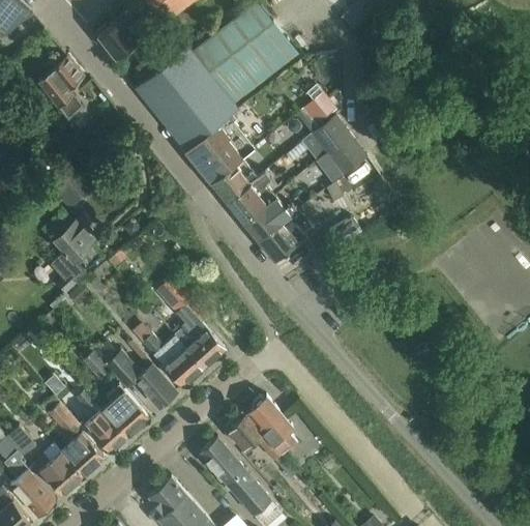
[(0,0),(0,27),(7,33),(30,15),(15,0),(0,0)]
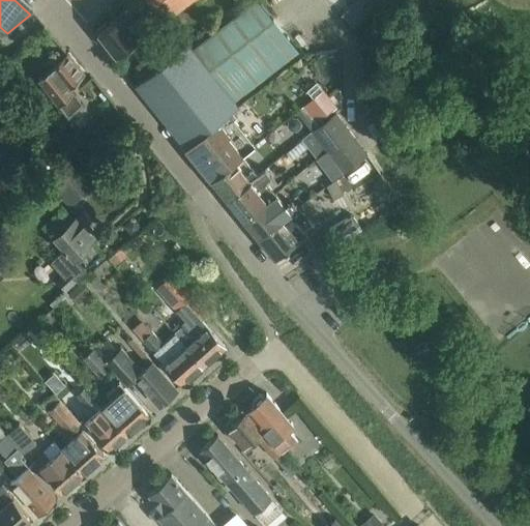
[(194,0),(144,0),(164,24),(194,0)]
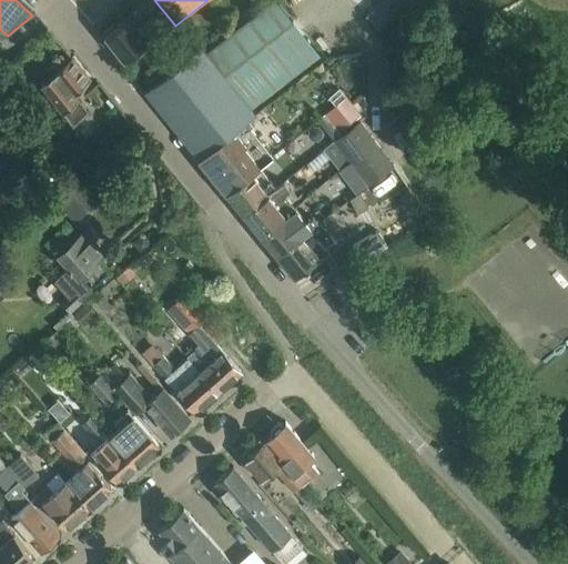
[(366,20),(377,32),(413,0),(385,0),(387,1),(366,20)]
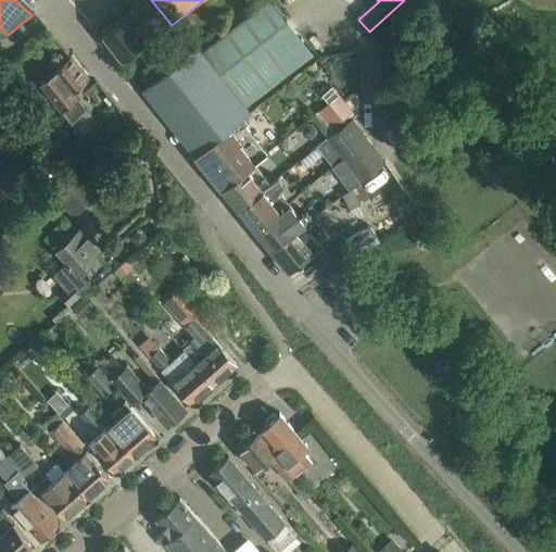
[(141,92),(194,158),(250,114),(245,108),(313,55),(269,2),(222,39),(203,54),(198,48),(173,67),(174,67),(141,92)]
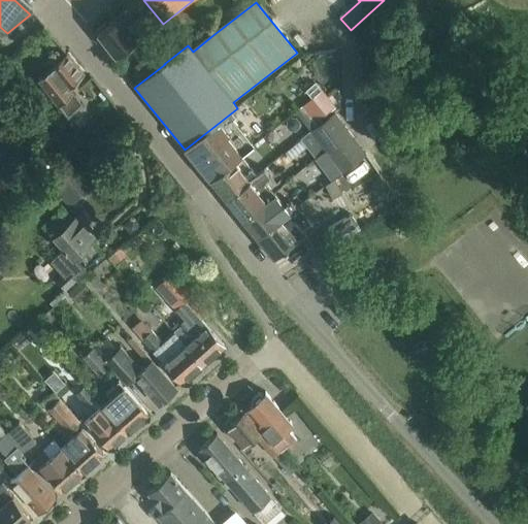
[(145,77),(163,63),(149,44),(151,43),(143,34),(144,34),(127,11),(105,28),(104,26),(96,33),(116,58),(124,52),(139,71),(140,70),(145,77)]
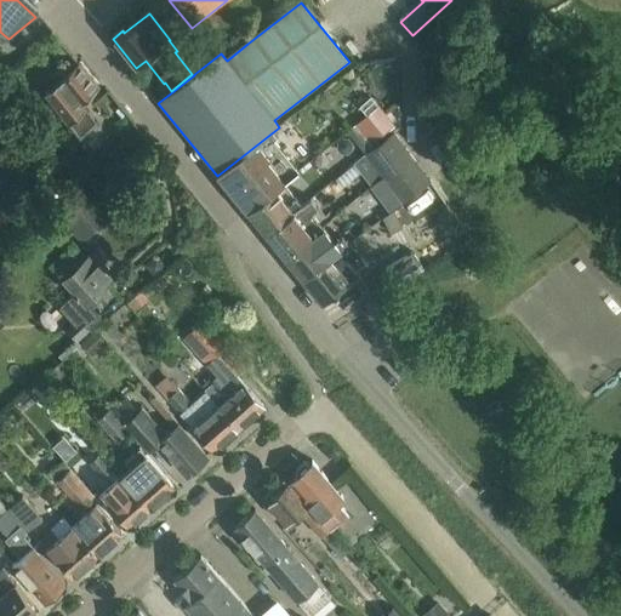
[(55,85),(56,86),(45,95),(68,125),(79,138),(96,125),(80,106),(100,90),(79,66),(55,85)]
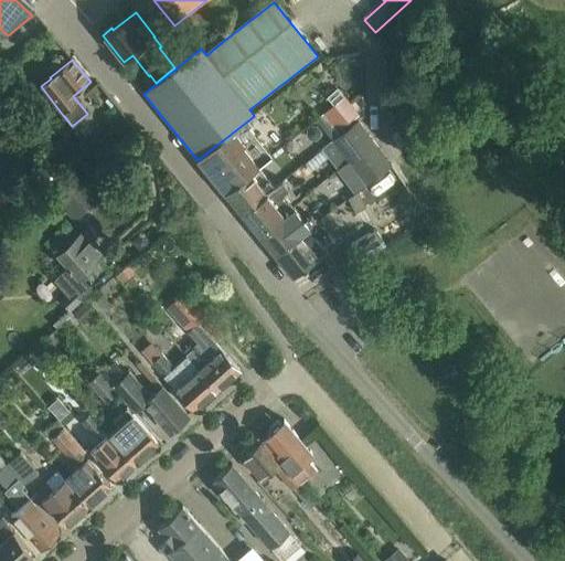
[(344,102),(332,112),(347,129),(359,119),(344,102)]
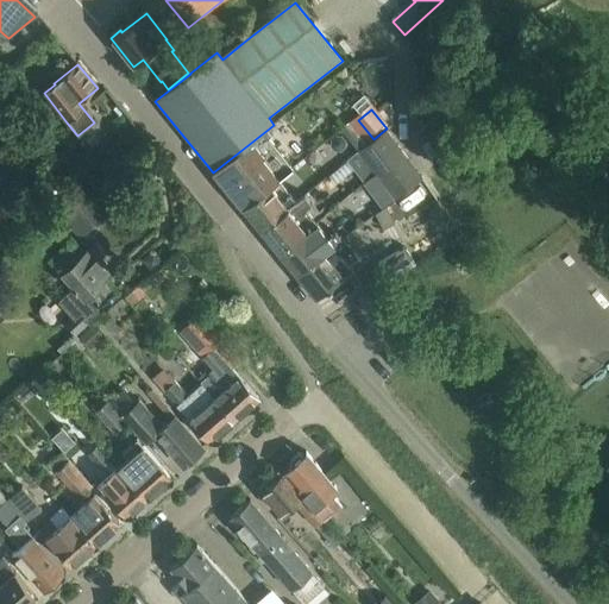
[(213,172),(239,205),(284,169),(288,174),(293,170),(268,140),(284,127),(280,120),(274,125),(213,172)]
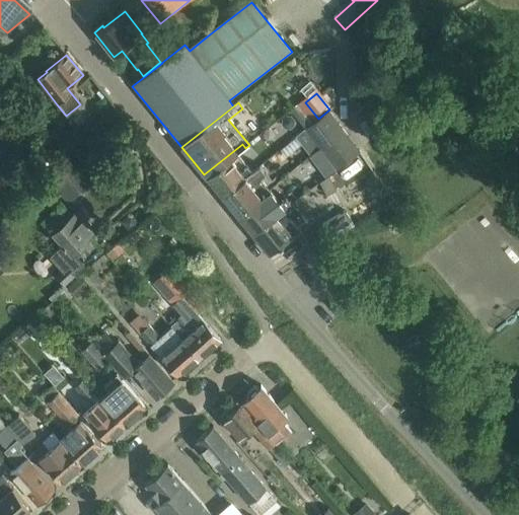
[(290,115),(304,131),(306,130),(308,128),(294,111),(290,115)]
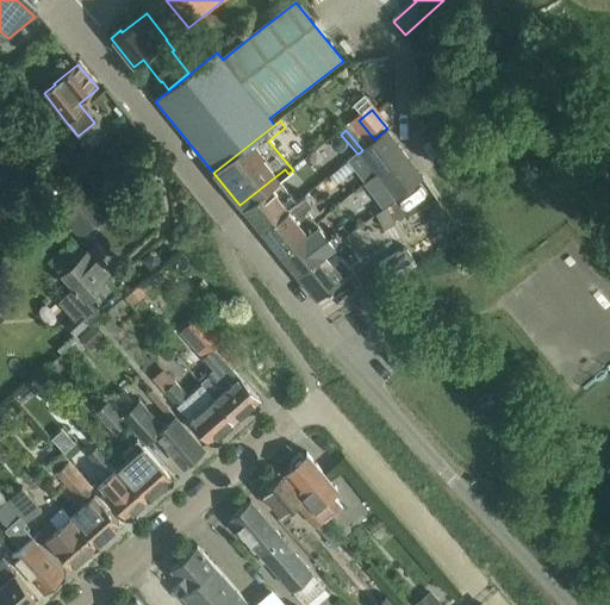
[(387,135),(363,153),(362,150),(360,153),(372,168),(397,148),(387,135)]
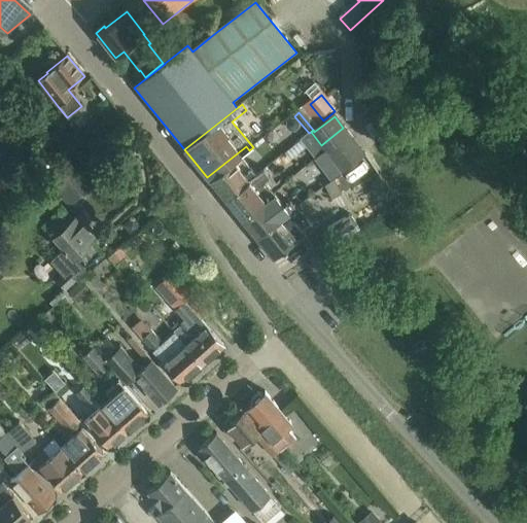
[(285,125),(285,131),(288,134),(293,135),(297,131),(297,126),(294,121),(289,121),(285,125)]
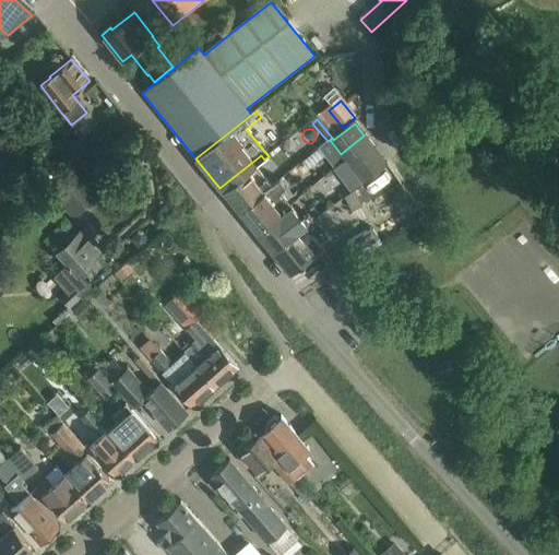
[(364,136),(341,154),(352,169),(376,151),(364,136)]
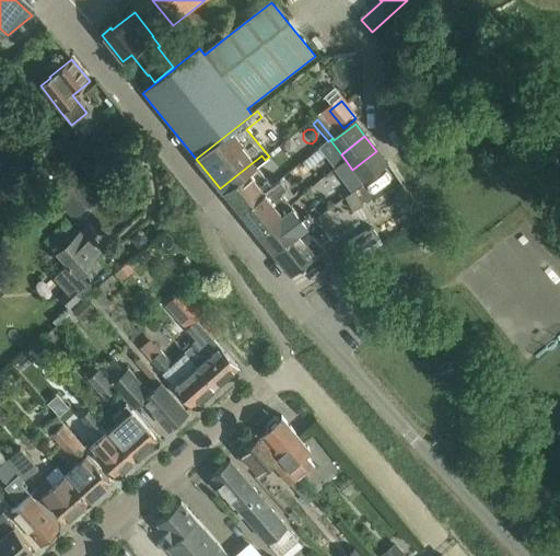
[(127,137),(111,152),(119,161),(136,146),(127,137)]
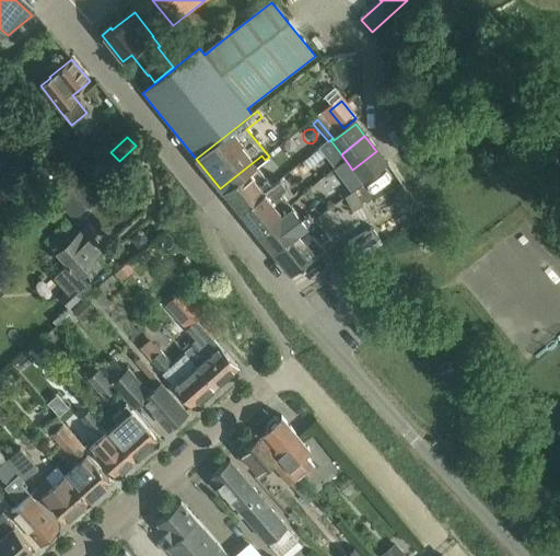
[(330,141),(319,150),(325,157),(336,148),(330,141)]
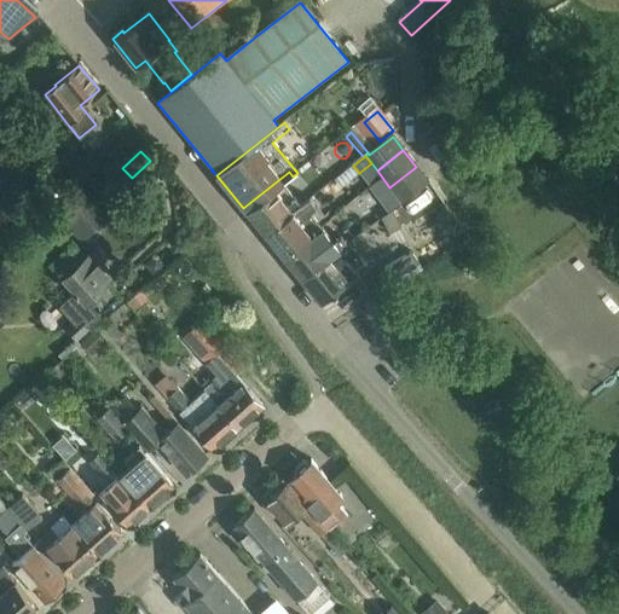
[(403,204),(429,184),(416,167),(389,187),(403,204)]
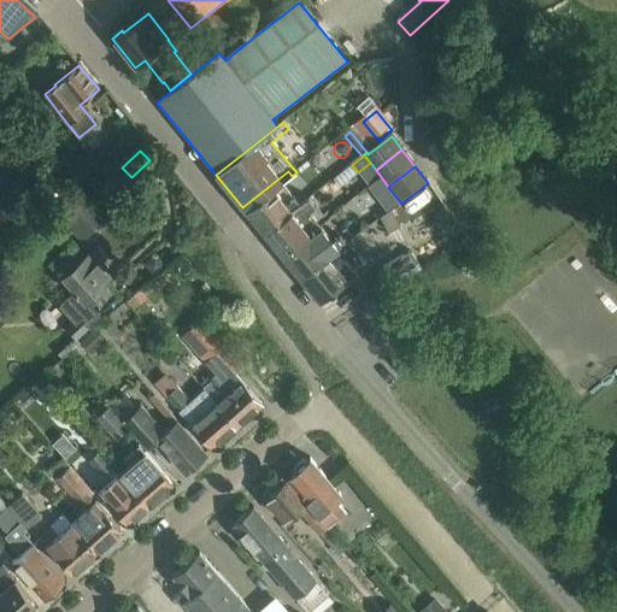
[(242,207),(264,234),(298,207),(281,186),(292,176),(288,171),(242,207)]
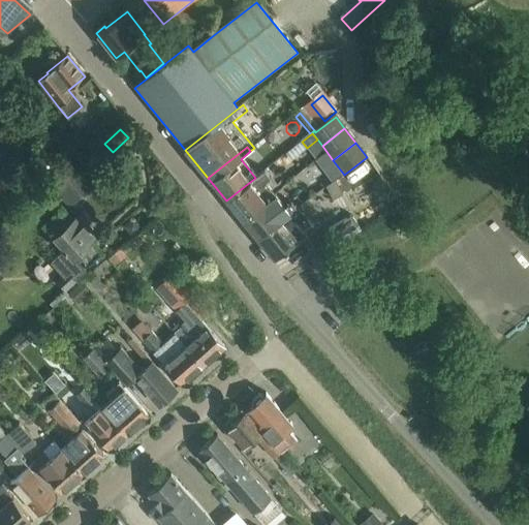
[(55,164),(45,172),(52,180),(61,172),(55,164)]
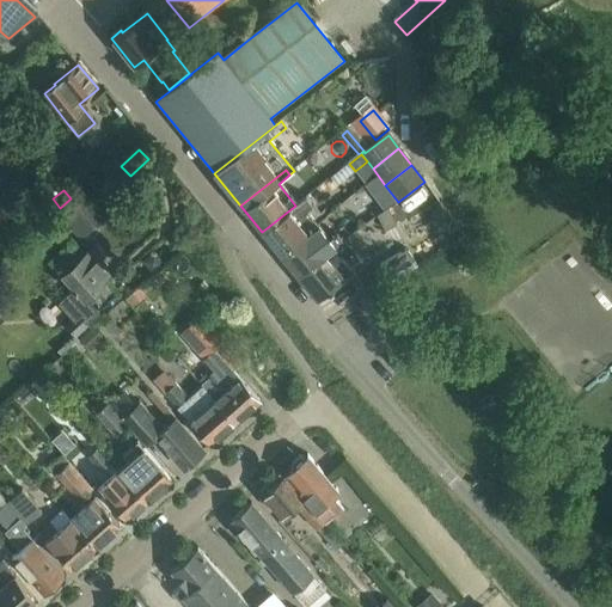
[(80,197),(59,215),(80,239),(101,221),(80,197)]
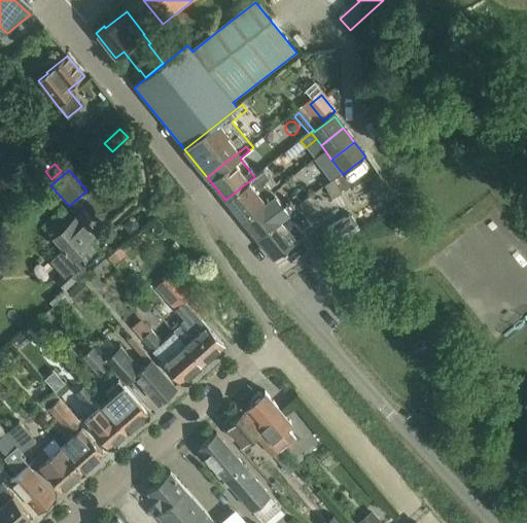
[(225,200),(241,219),(271,196),(261,185),(270,179),(264,170),(254,177),(225,200)]
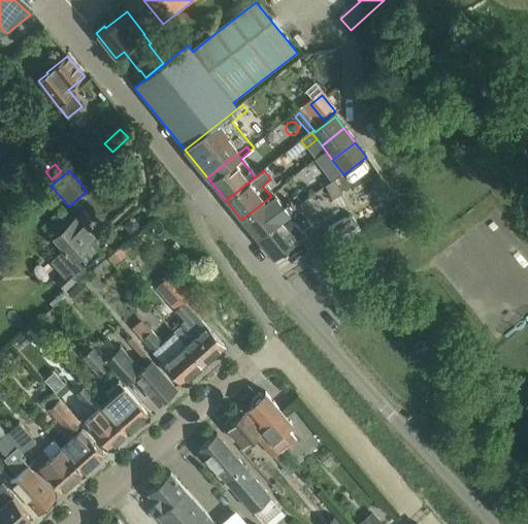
[(326,189),(332,201),(342,197),(335,183),(326,189)]
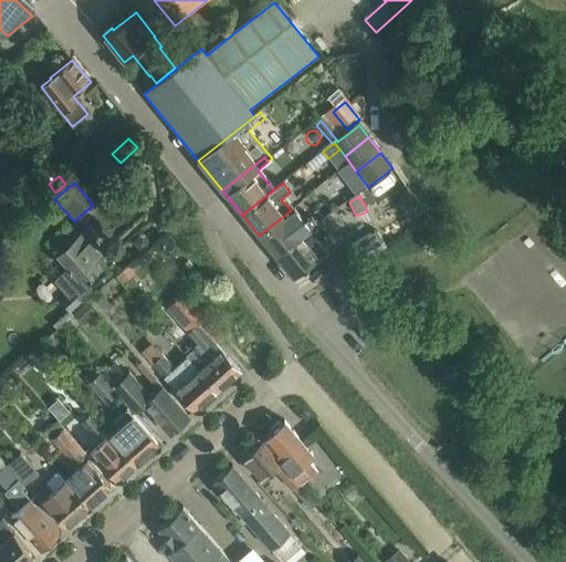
[(259,236),(276,258),(308,232),(317,226),(312,219),(305,224),(294,209),(291,211),(291,210),(259,236)]
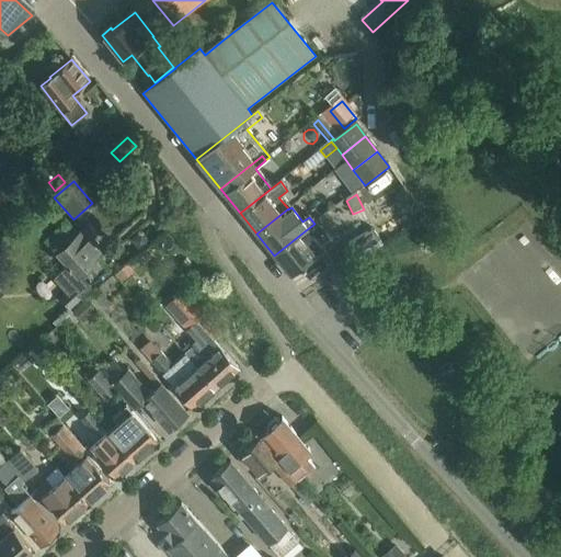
[(68,296),(60,303),(68,311),(86,296),(83,295),(90,290),(79,275),(88,269),(91,273),(100,265),(94,260),(103,251),(84,229),(57,253),(68,266),(69,268),(54,281),(68,296)]
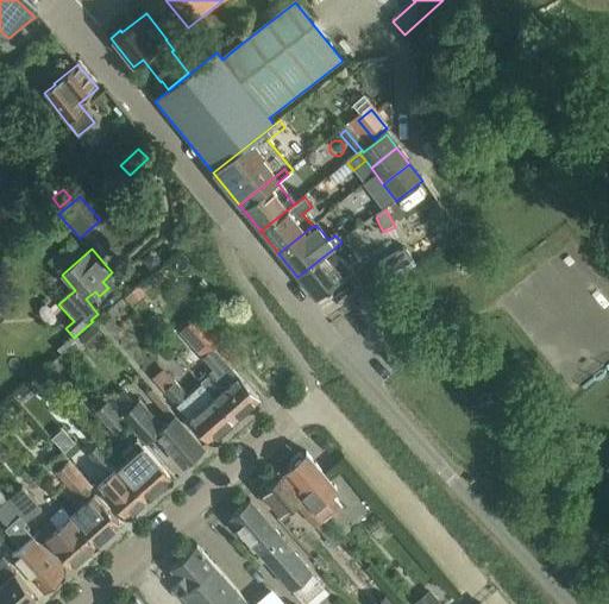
[(297,277),(316,301),(351,274),(332,250),(297,277)]
